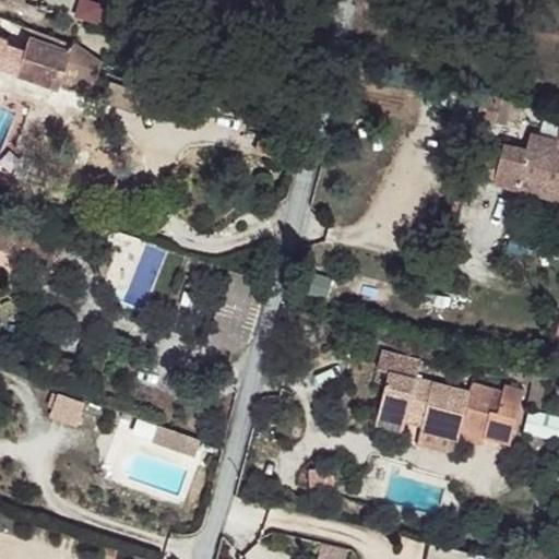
[(91,0),(73,44),(72,49),(66,69),(85,75),(111,6),(95,0),(91,0)]
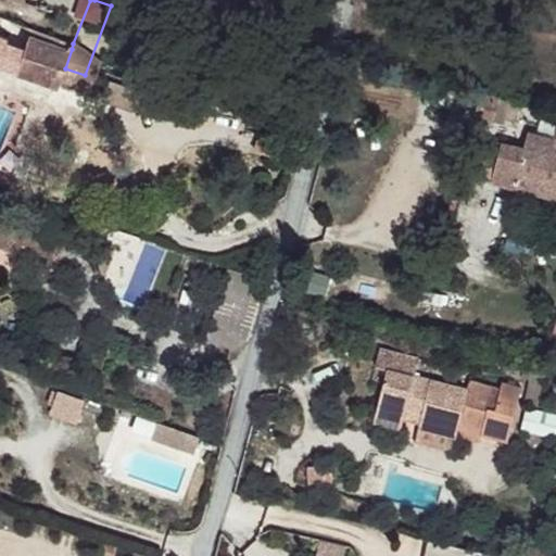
[(0,15),(0,32),(11,36),(16,23),(0,15)]
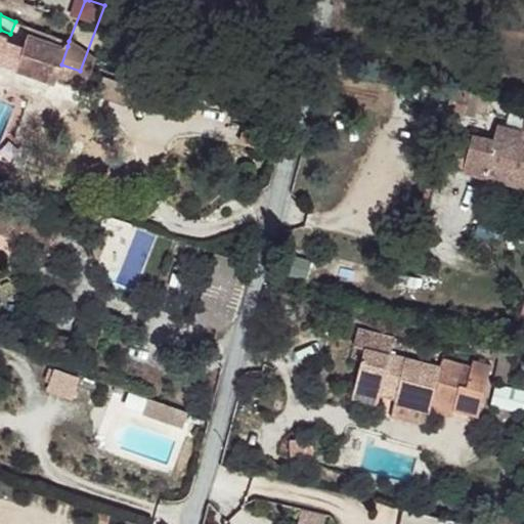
[(61,64),(68,46),(28,33),(16,70),(55,82),(55,80),(61,64)]
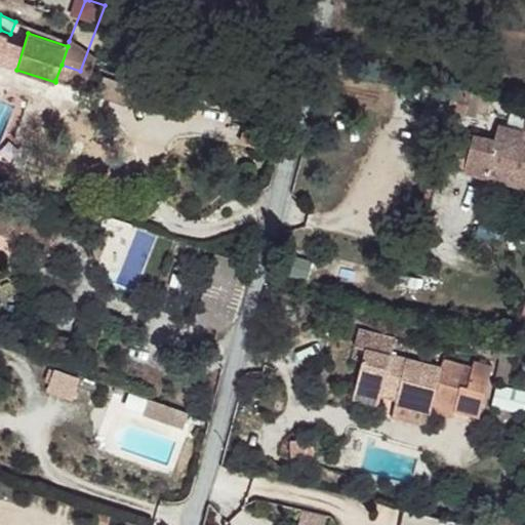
[(465,171),(487,177),(489,166),(524,174),(524,131),(524,133),(497,126),(493,140),(474,135),(465,171)]
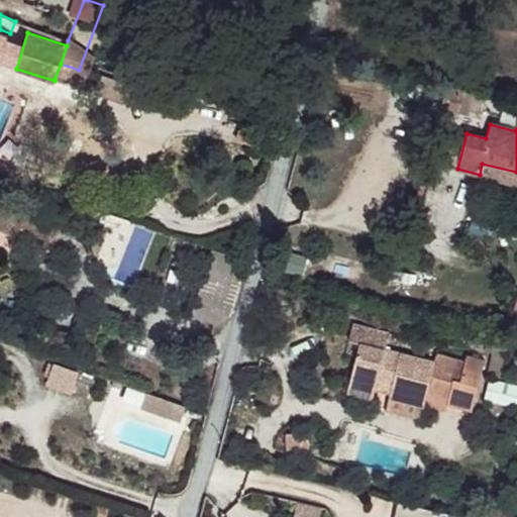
[(516,172),(482,164),(480,175),(516,185),(516,172)]
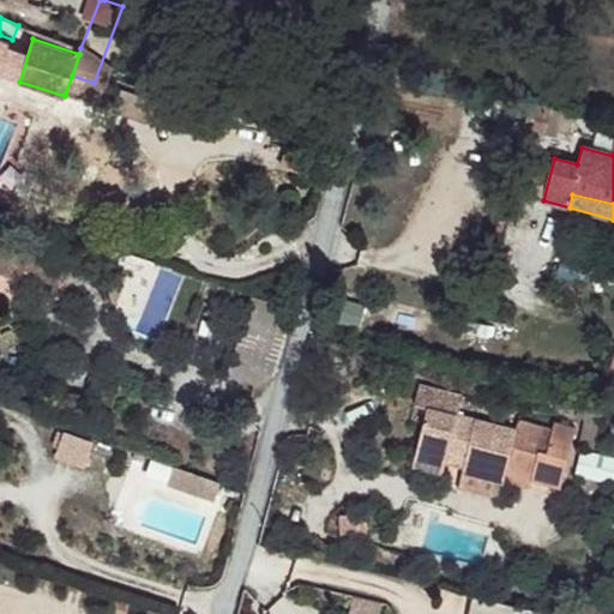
[(146,262),(124,254),(114,284),(137,290),(146,262)]
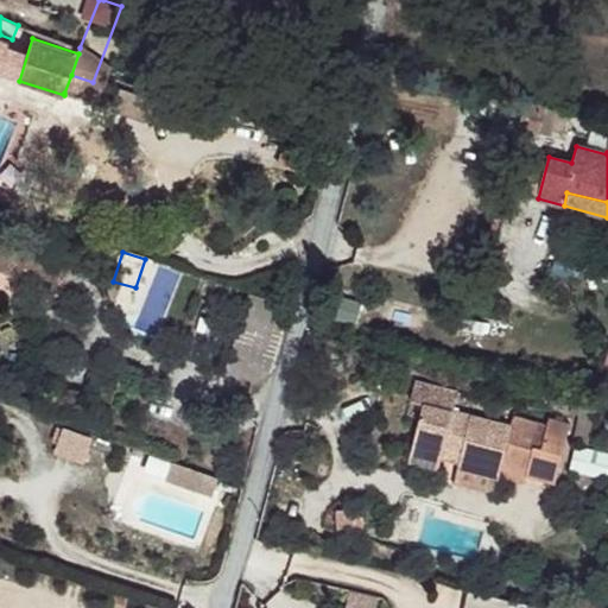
[(607,381),(607,344),(606,344),(597,379),(607,381)]
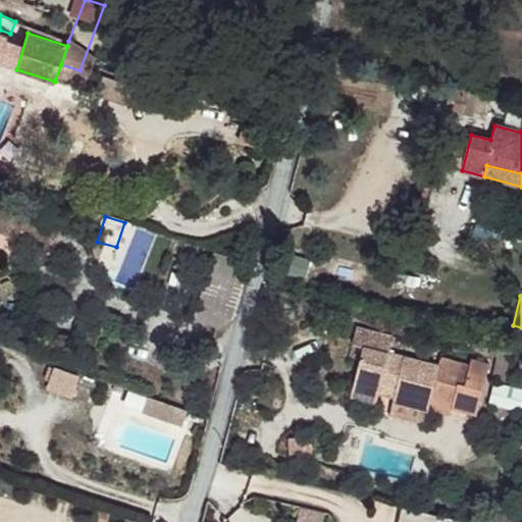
[(364,348),(353,388),(379,395),(380,384),(397,388),(395,399),(412,403),(429,407),(429,402),(439,367),(388,354),(393,337),(357,328),(353,345),(364,348)]
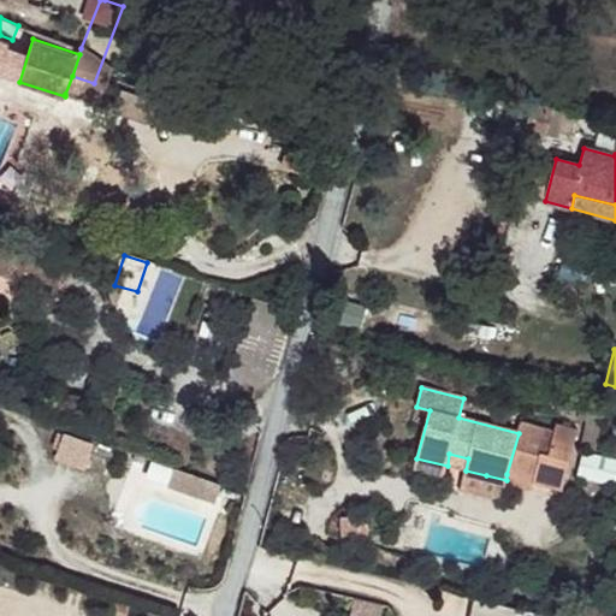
[(521,422),(519,433),(507,474),(534,481),(563,489),(578,430),(555,424),(554,431),(521,422)]
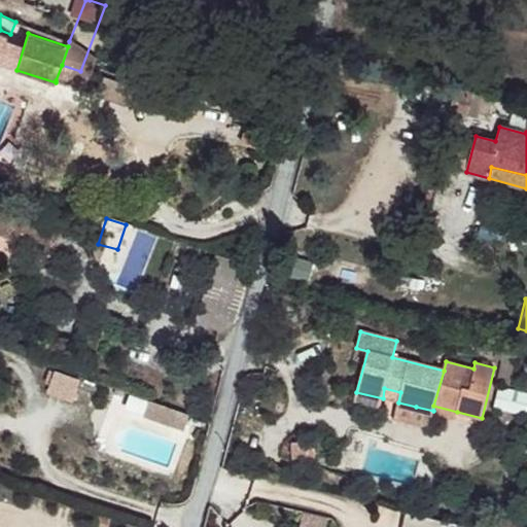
[(526,411),(526,393),(503,387),(498,408),(526,415),(526,411)]
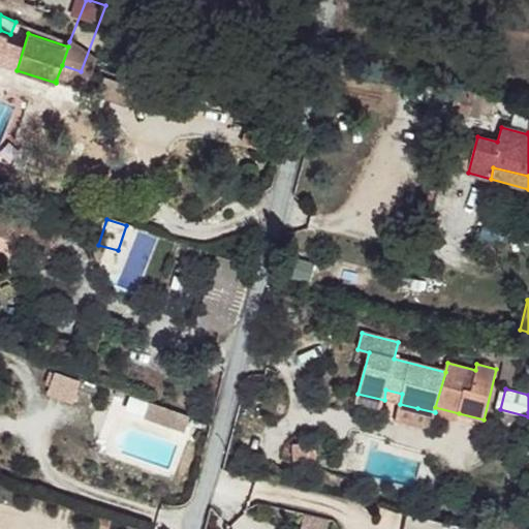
[(385,390),(384,400),(400,404),(402,394),(385,390)]
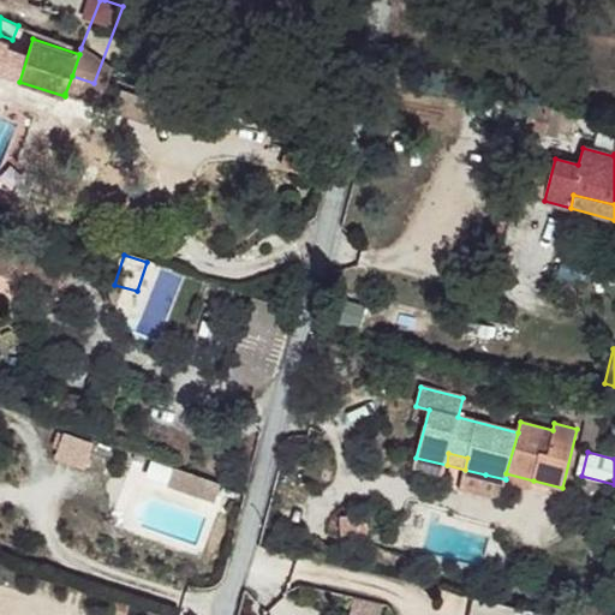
[(447,465),(416,458),(413,467),(443,476),(447,465)]
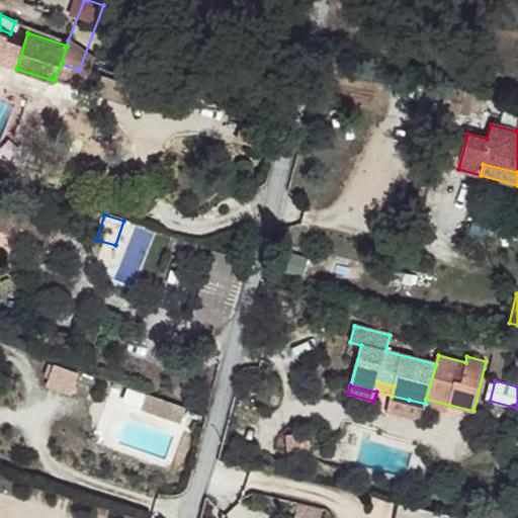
[(177,406),(154,398),(148,411),(172,420),(177,406)]
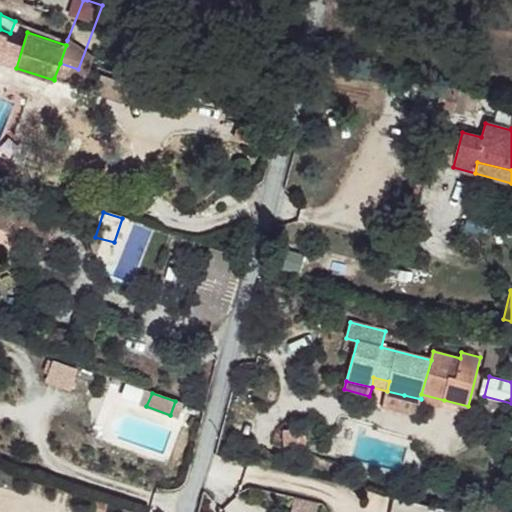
[(442,408),(444,400),(421,394),(421,399),(421,403),(442,408)]
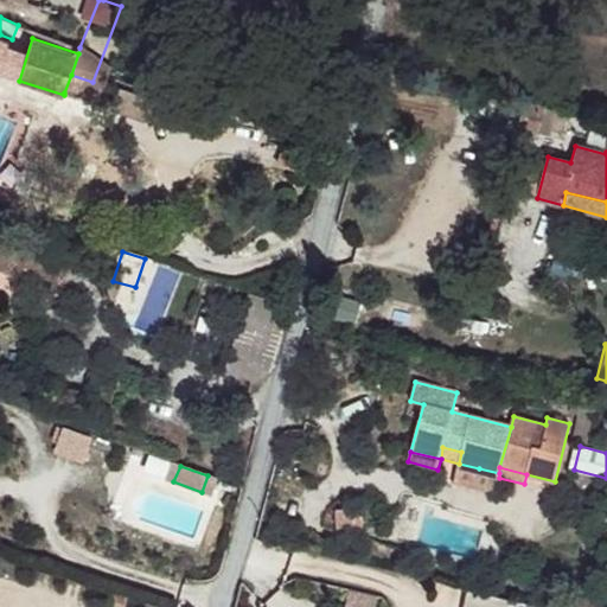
[(494,494),(499,478),(499,473),(479,468),(474,489),(494,494)]
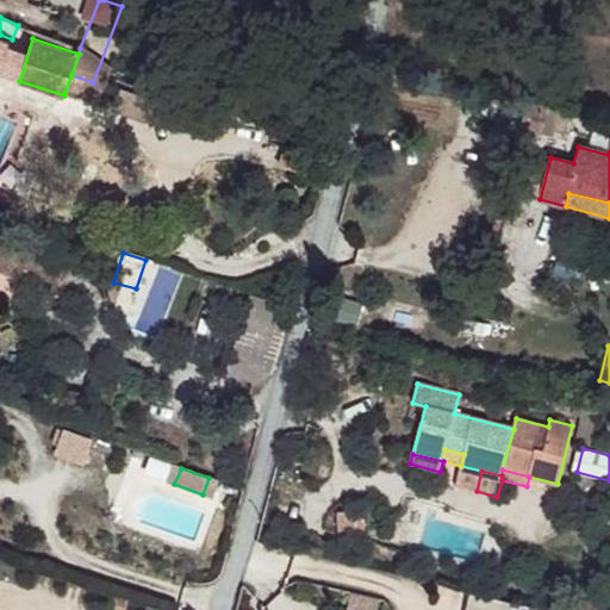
[(223,483),(209,478),(203,495),(217,499),(223,483)]
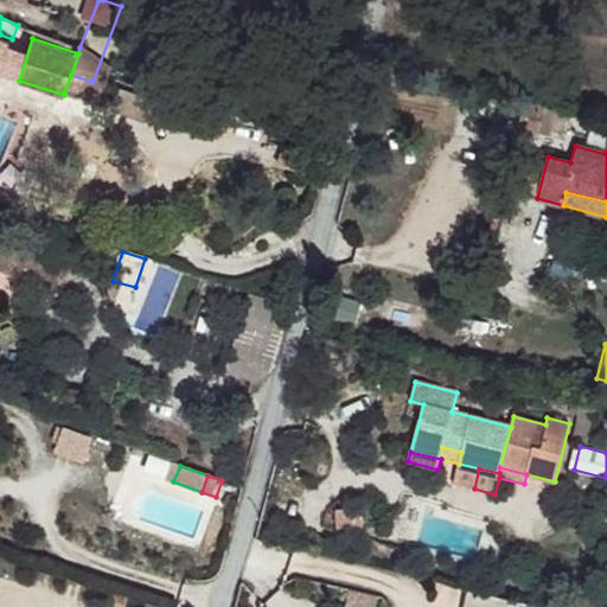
[(453,582),(445,606),(506,606),(510,598),(453,582)]
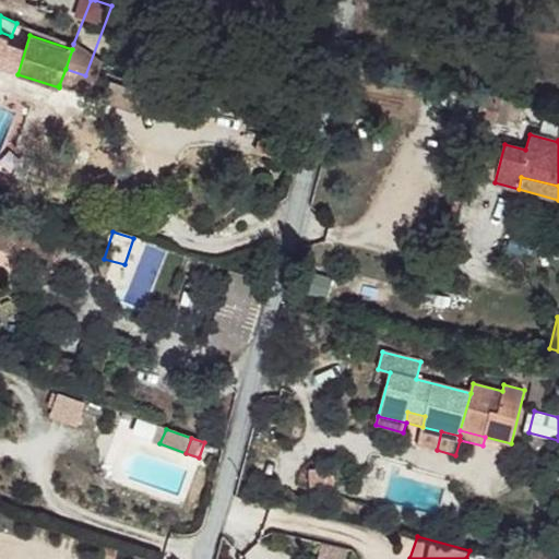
[(319,543),(316,558),(342,558),(344,547),(319,543)]
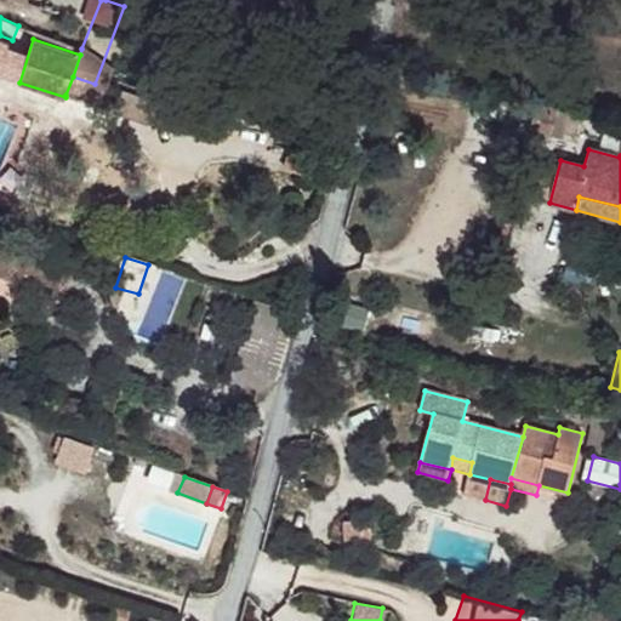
[(129,620),(131,613),(117,608),(112,620),(129,620)]
